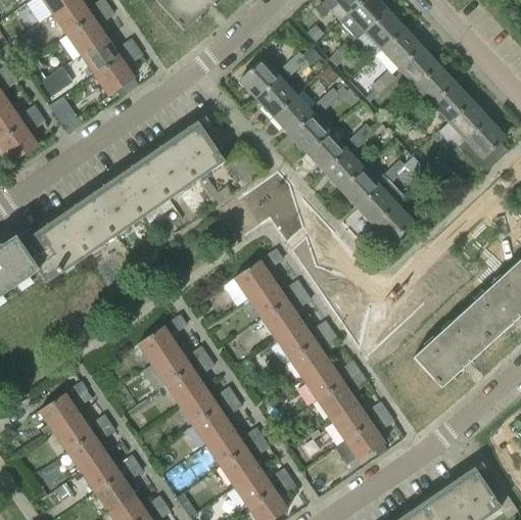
[(0,0),(0,19),(11,35),(48,6),(43,0),(0,0)]
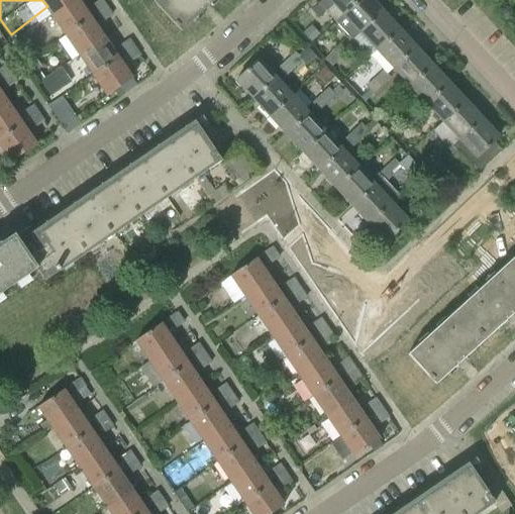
[(43,0),(54,13),(72,0),(43,0)]
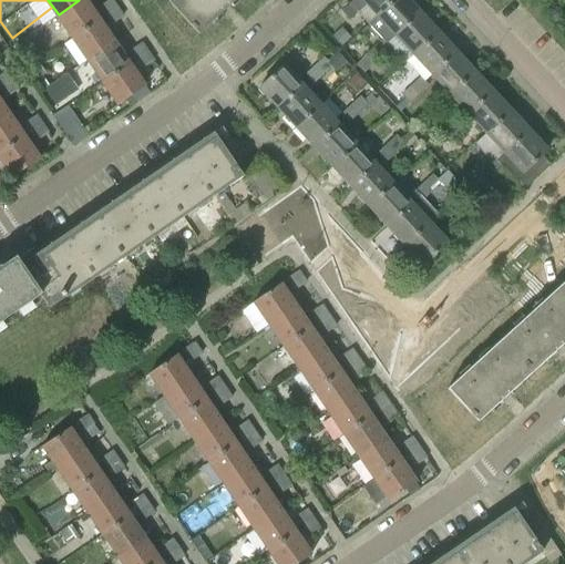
[(101,17),(89,0),(79,0),(59,14),(73,37),(101,17)]
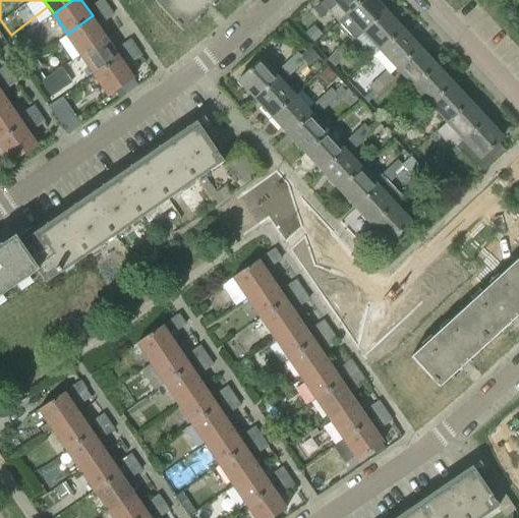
[(100,0),(94,4),(100,11),(110,4),(107,0),(100,0)]
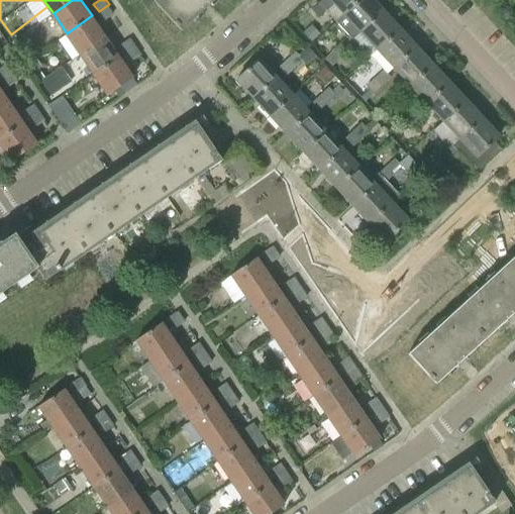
[(156,0),(183,29),(214,0),(156,0)]
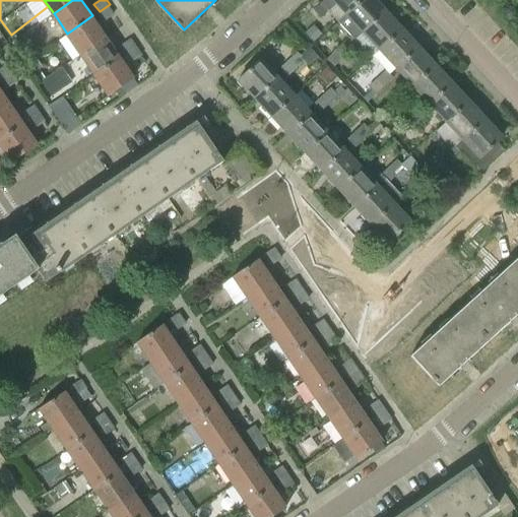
[(321,15),(337,0),(347,12),(361,0),(322,0),(315,7),(321,15)]
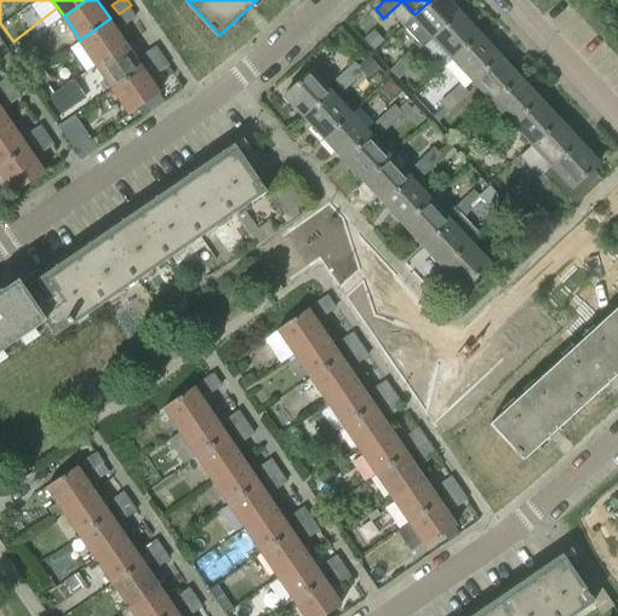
[(434,35),(461,11),(450,0),(430,0),(415,15),(425,26),(417,34),(422,40),(425,44),(434,35)]
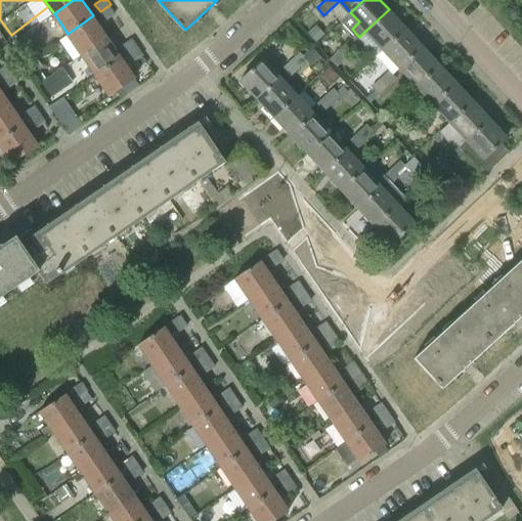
[(116,12),(111,4),(100,11),(105,19),(116,12)]
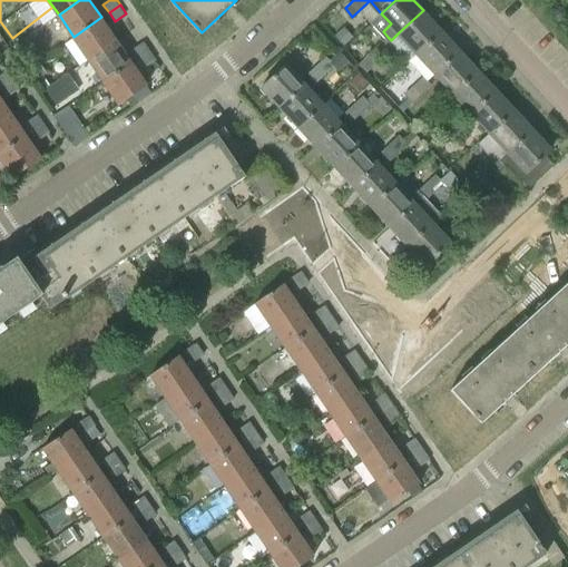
[(418,52),(441,30),(423,10),(399,32),(418,52)]
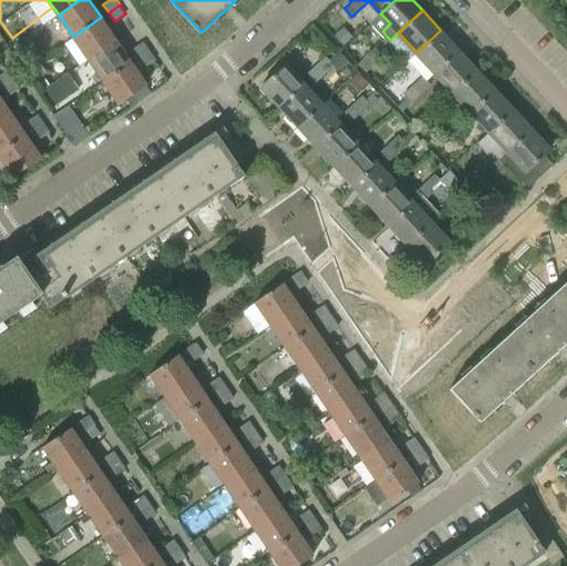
[(117,39),(101,17),(73,37),(89,58),(117,39)]
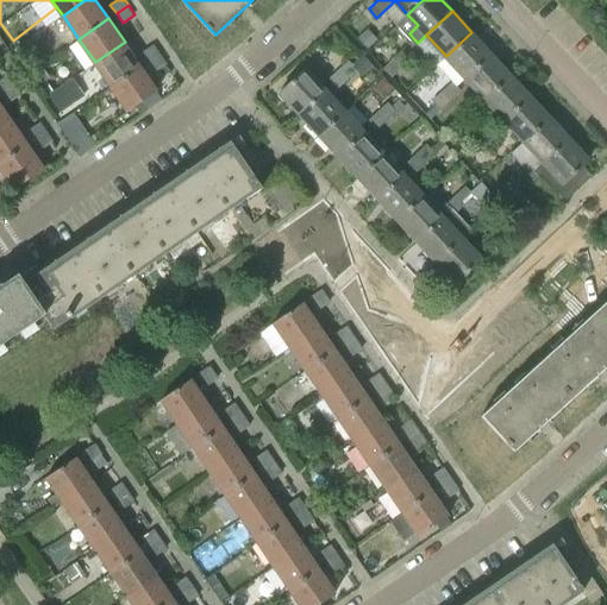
[(369,45),(379,37),(369,25),(358,35),(369,45)]
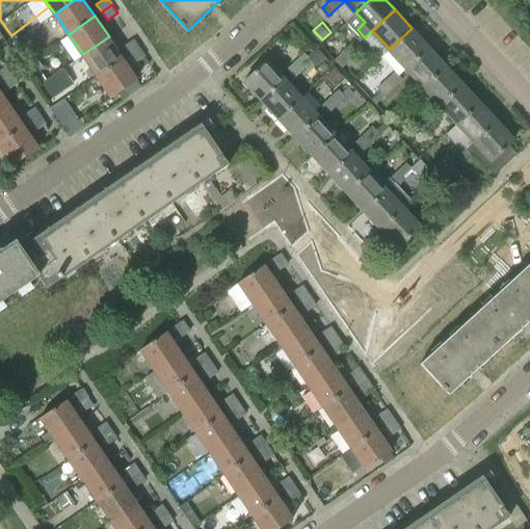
[(429,47),(412,28),(390,49),(406,68),(429,47)]
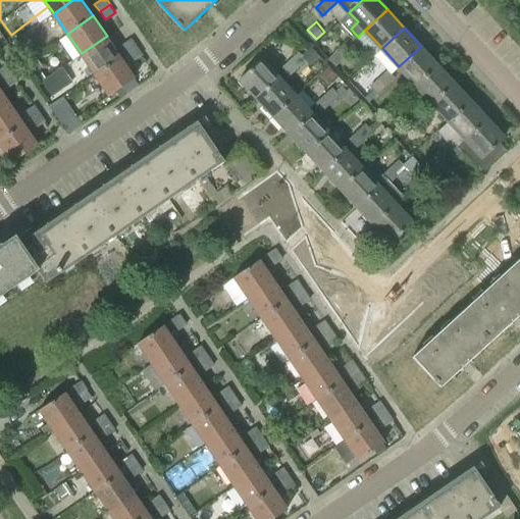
[(347,41),(354,48),(362,41),(358,37),(355,34),(347,41)]
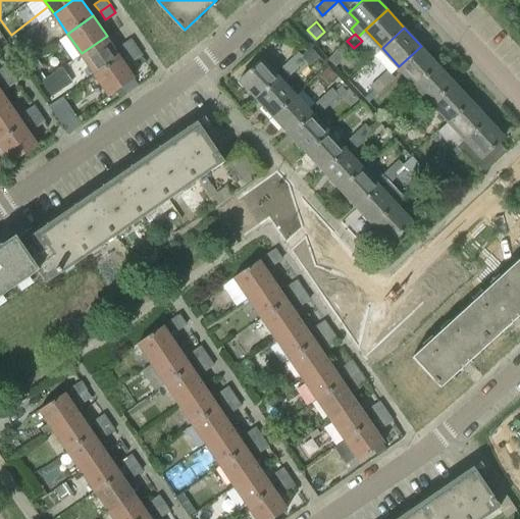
[(120,56),(107,36),(82,53),(95,73),(120,56)]
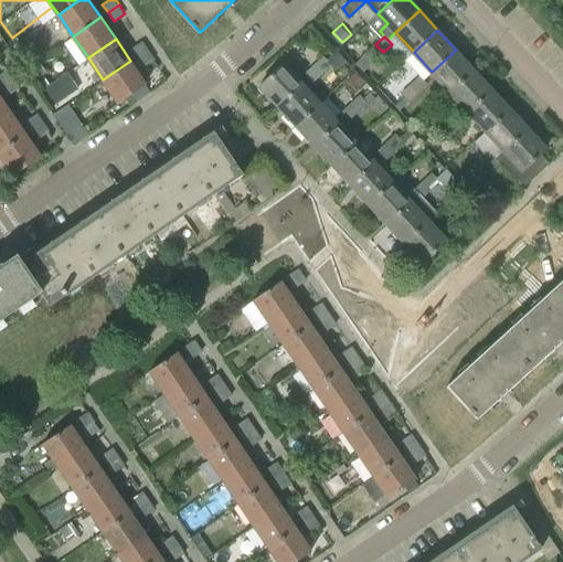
[(133,48),(138,56),(149,49),(144,41),(133,48)]
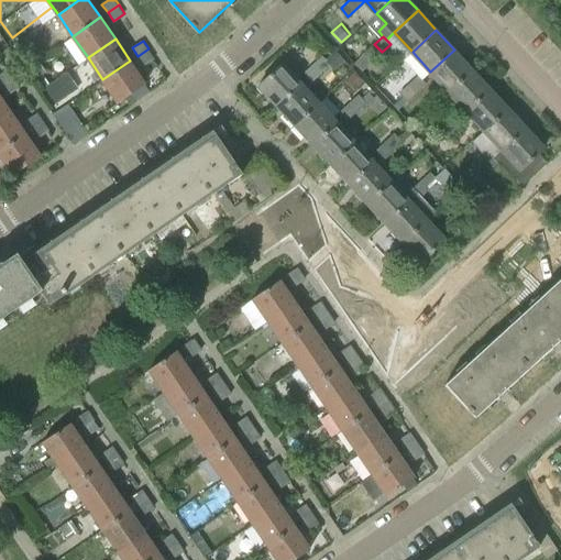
[(382,52),(374,44),(365,52),(373,59),(382,52)]
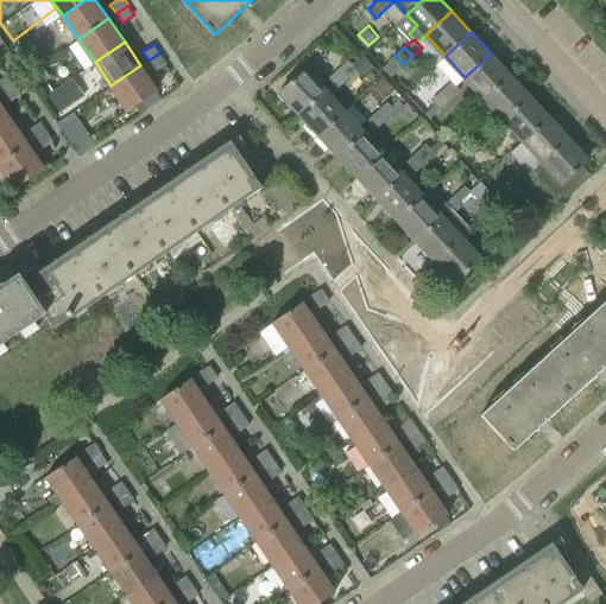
[(166,62),(161,52),(149,61),(155,70),(166,62)]
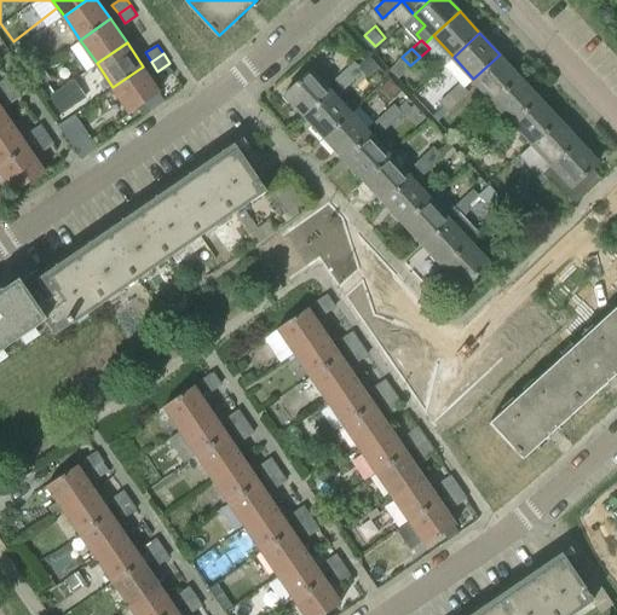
[(494,100),(520,76),(500,54),(473,79),(494,100)]
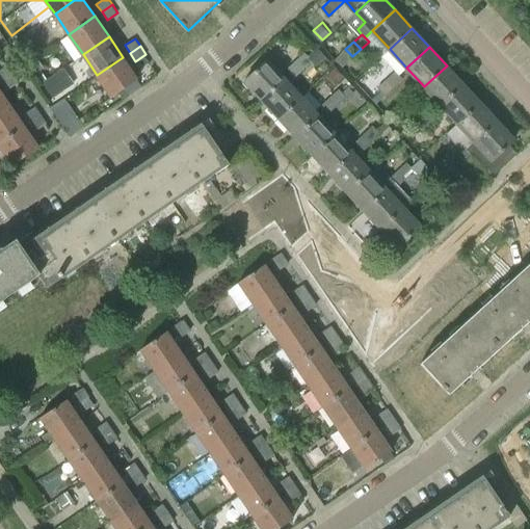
[(297,60),(303,68),(313,59),(306,52),(297,60)]
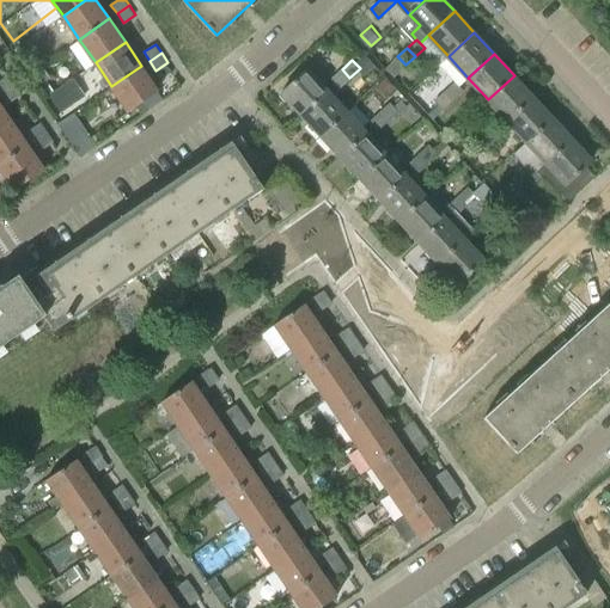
[(60,114),(107,80),(92,61),(46,94),(60,114)]
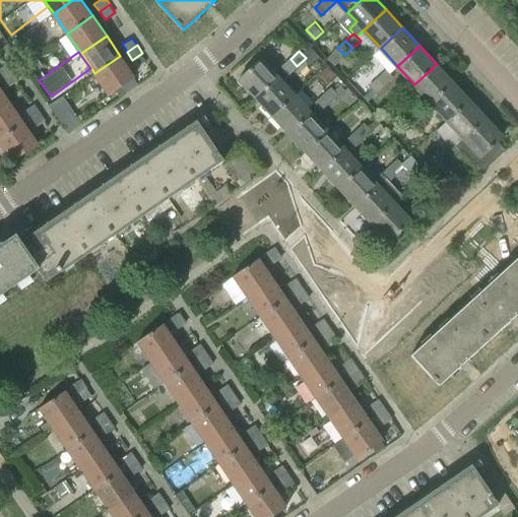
[(23,64),(29,74),(39,68),(43,66),(36,56),(23,64)]
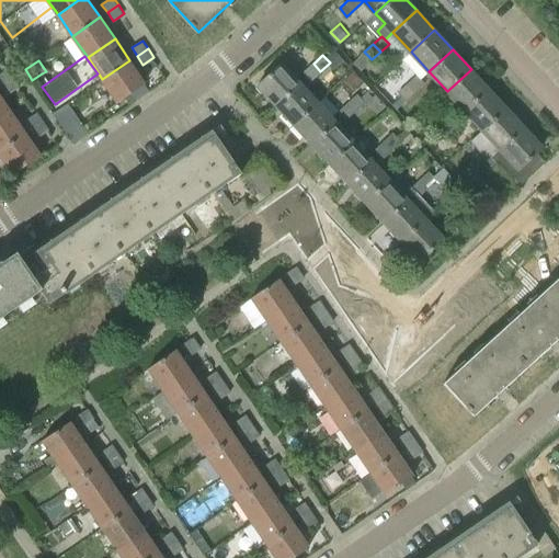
[(146,82),(129,60),(102,79),(117,101),(146,82)]
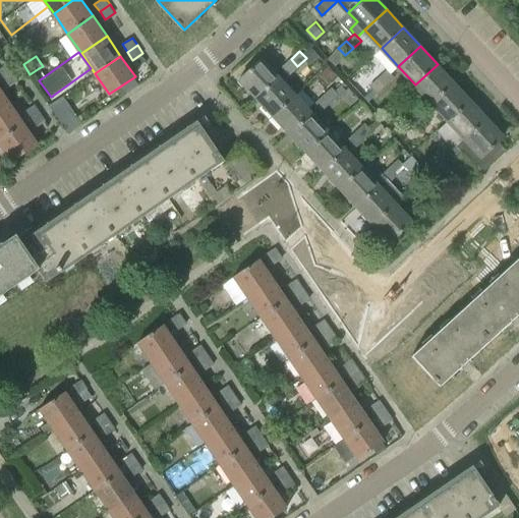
[(239,77),(256,97),(279,76),(262,57),(239,77)]
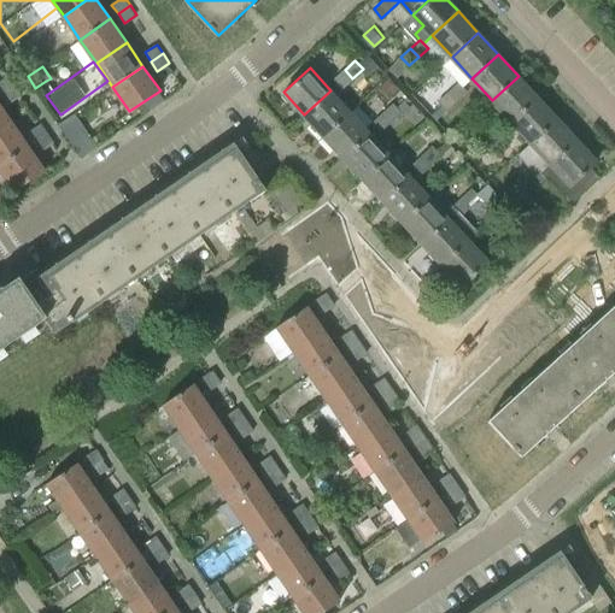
[(352,78),(345,70),(335,78),(344,87),(352,78)]
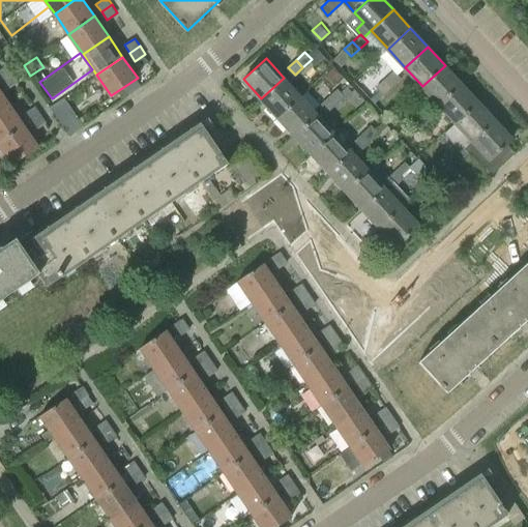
[(343,75),(333,64),(326,71),(336,82),(343,75)]
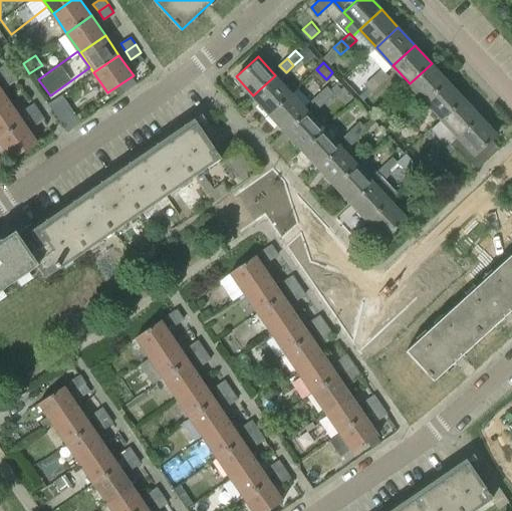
[(0,67),(0,72),(3,77),(13,70),(8,63),(0,67)]
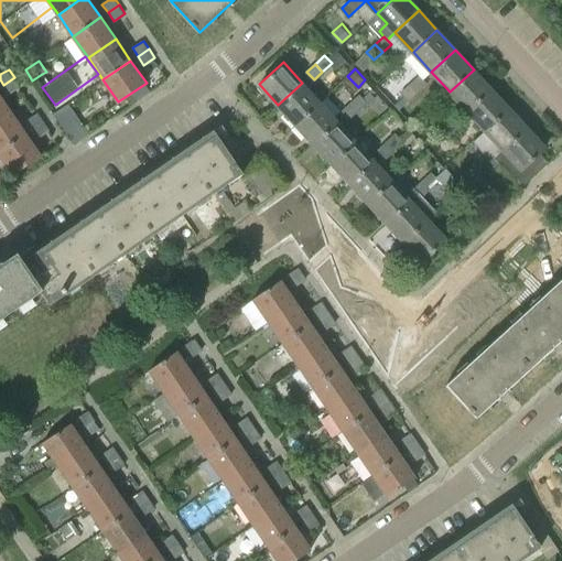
[(492,88),(474,69),(450,92),(467,110),(492,88)]
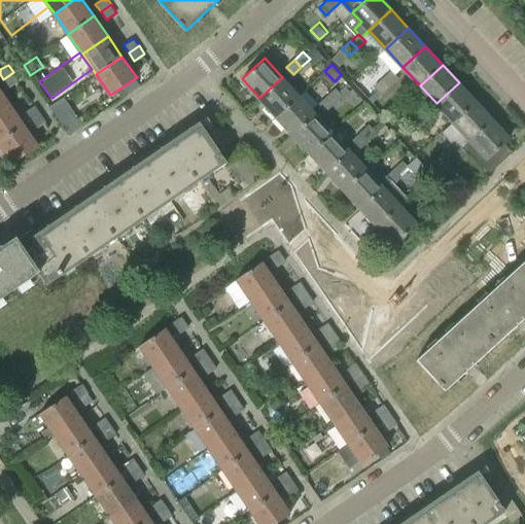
[(384,78),(391,85),(399,77),(392,70),(384,78)]
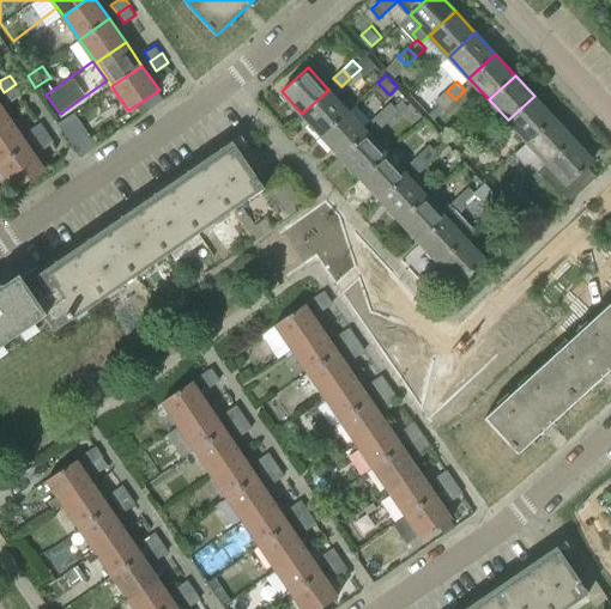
[(22,93),(16,84),(4,92),(10,101),(22,93)]
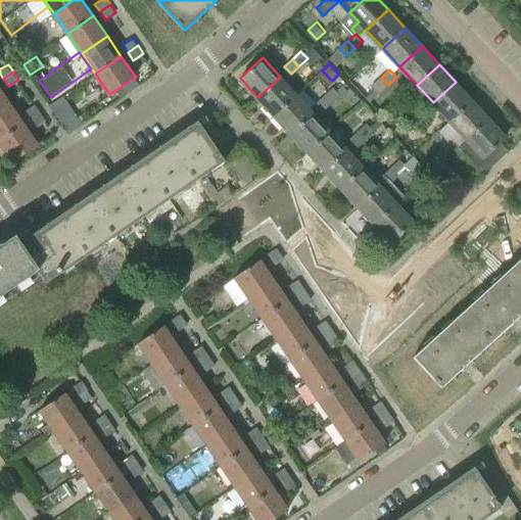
[(296,94),(280,77),(257,97),(274,114),(296,94)]
